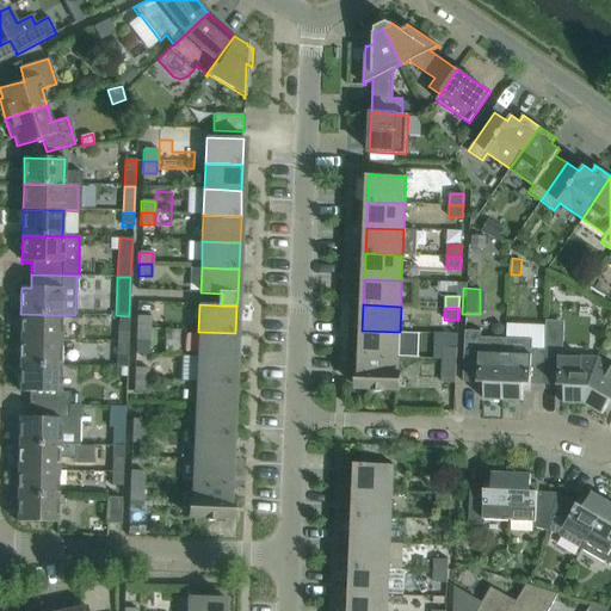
[(61,341),(61,315),(20,314),(20,340),(61,341)]
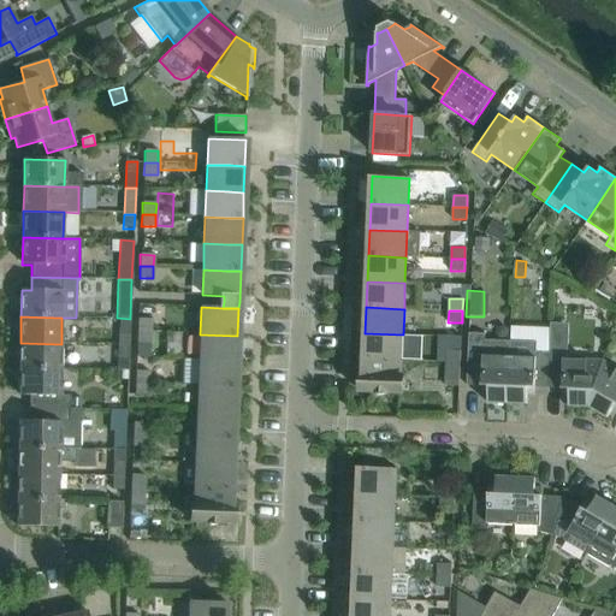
[(152,320),(137,319),(136,343),(150,343),(152,320)]
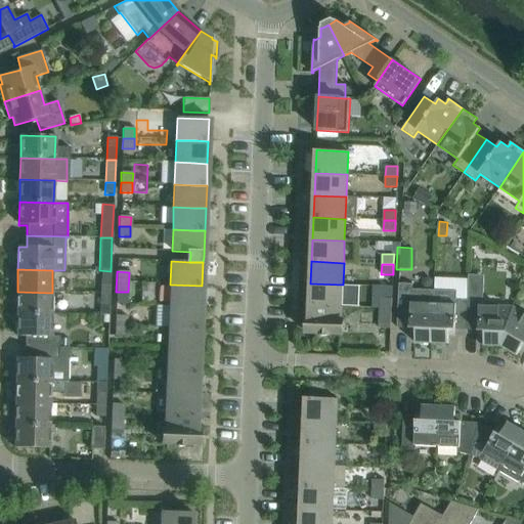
[(111,281),(101,281),(100,294),(110,294),(111,281)]
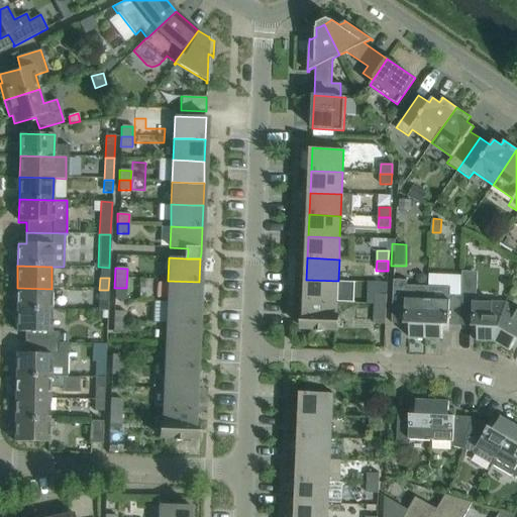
[(337,303),(338,281),(306,280),(306,302),(337,303)]
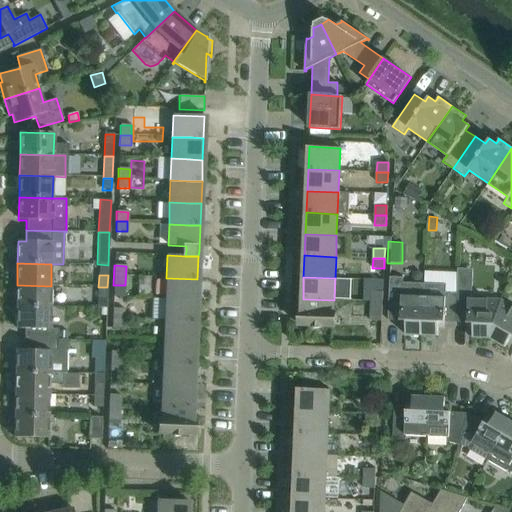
[(422,335),(424,284),(403,283),(403,277),(389,277),(388,320),(400,320),(400,326),(406,326),(405,334),(422,335)]
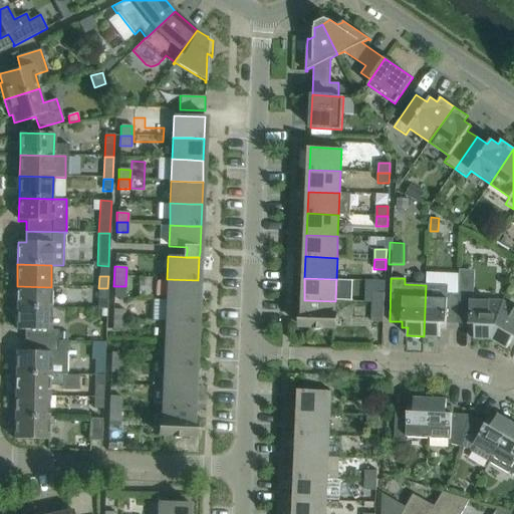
[(198,280),(167,279),(167,283),(158,283),(157,295),(167,296),(166,300),(198,301),(198,280)]
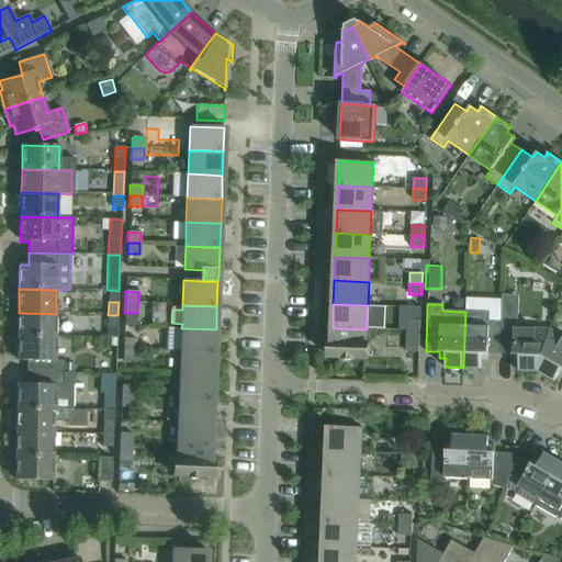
[(487,353),(501,355),(502,322),(489,321),(490,313),(465,312),(463,368),(481,369),(481,360),(487,360),(487,353)]
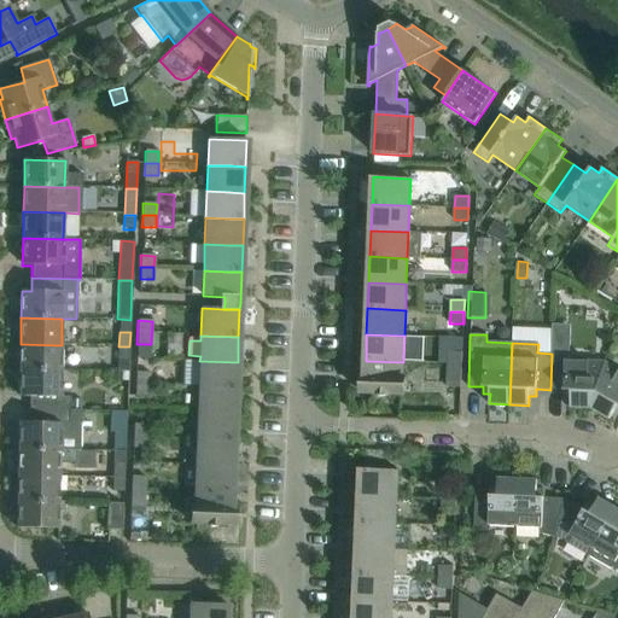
[(60,371),(62,345),(21,344),(19,369),(60,371)]
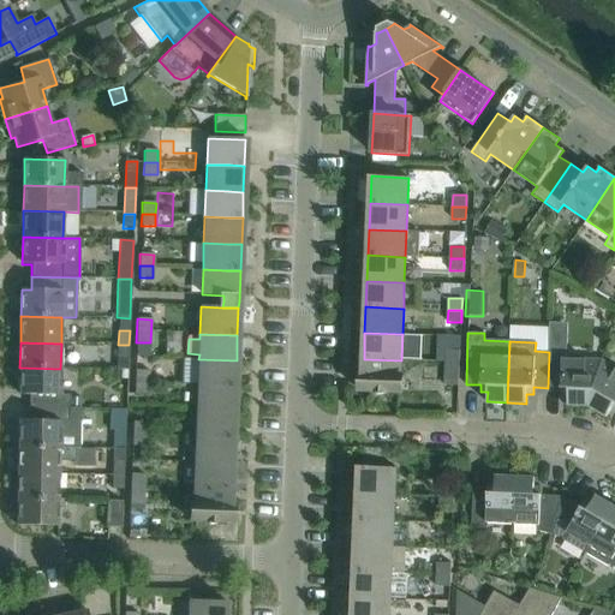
[(150,342),(136,342),(136,357),(149,357),(150,342)]
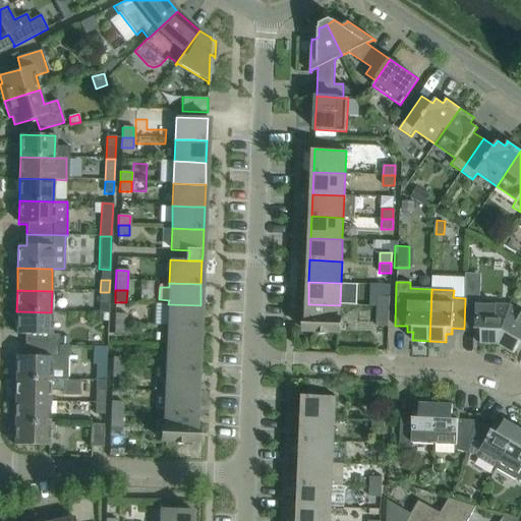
[(109,292),(100,292),(100,303),(109,304),(109,292)]
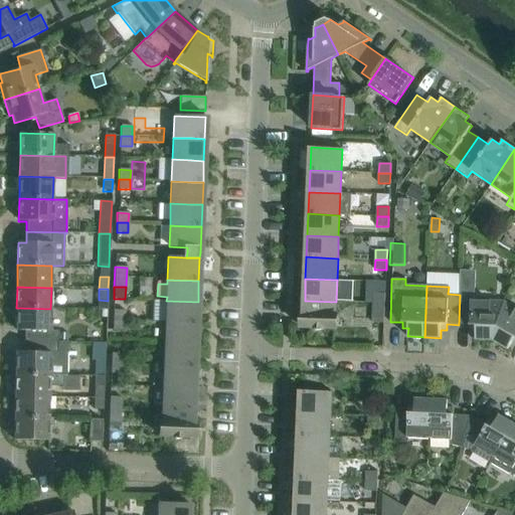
[(373,303),(385,303),(385,294),(374,293),(373,303)]
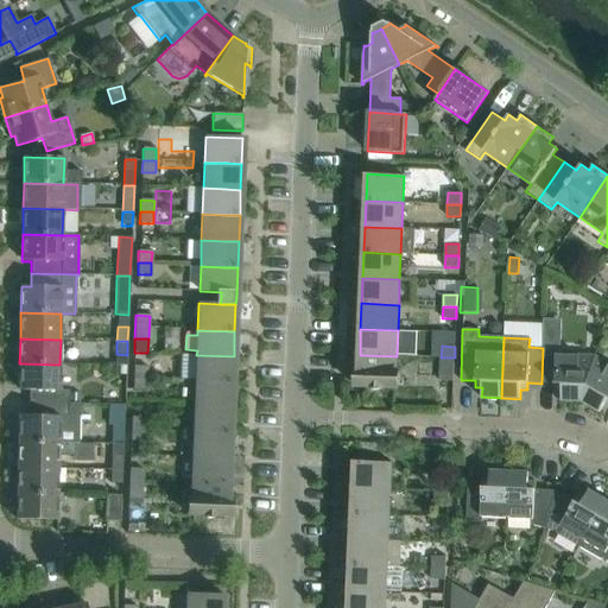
[(582,401),(595,355),(557,354),(557,348),(543,348),(542,384),(555,384),(555,391),(562,391),(561,400),(582,401)]
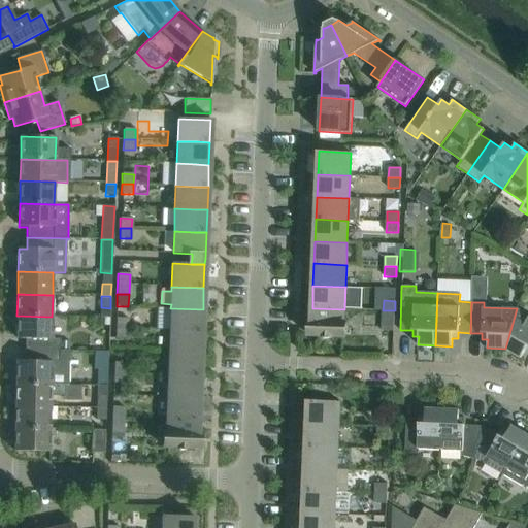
[(203,309),(170,308),(169,331),(202,332),(203,309)]
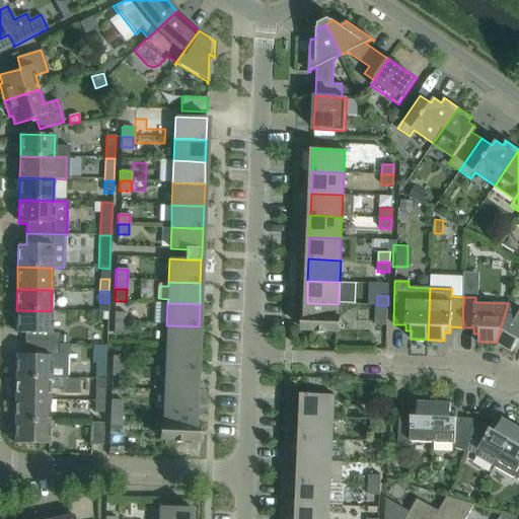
[(340,316),(338,316),(339,304),(307,303),(306,314),(304,314),(303,329),(340,331),(340,316)]
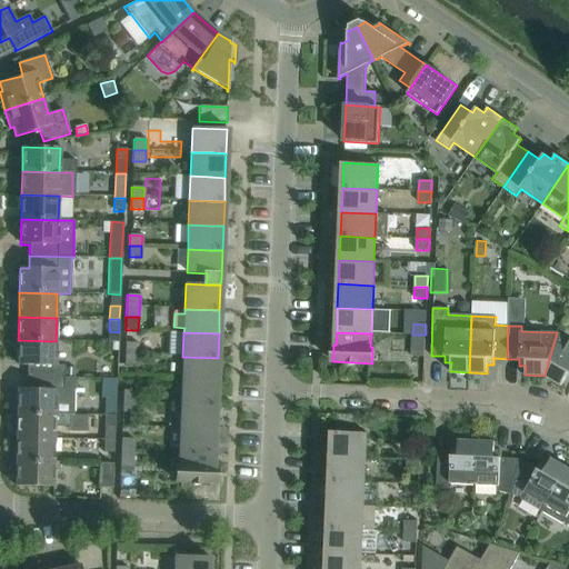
[(568,339),(557,332),(545,376),(561,386),(566,378),(568,379),(568,339)]
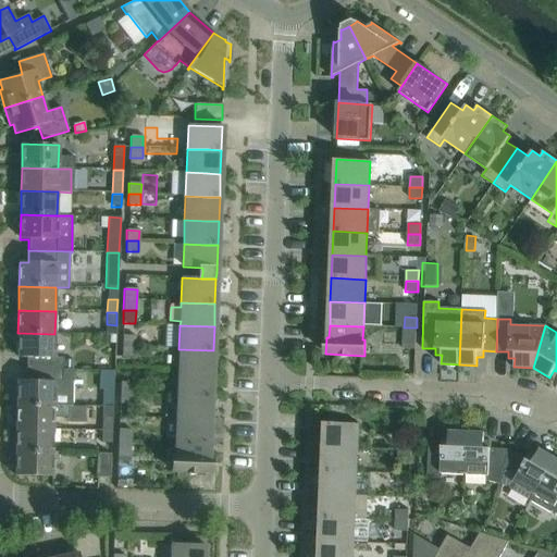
[(417,327),(404,327),(404,338),(416,338),(417,327)]
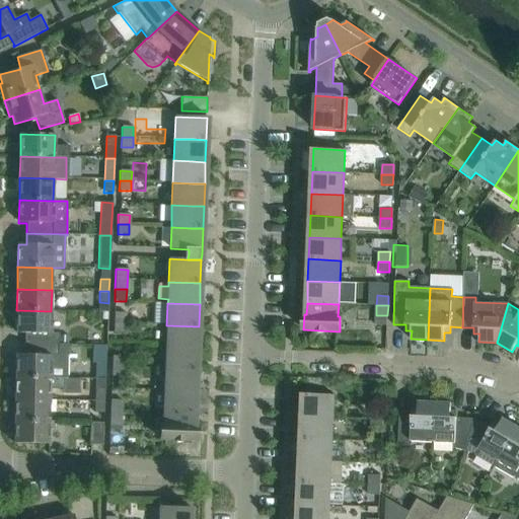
[(51,334),(51,311),(16,310),(16,334),(24,334),(24,345),(59,345),(59,334),(51,334)]
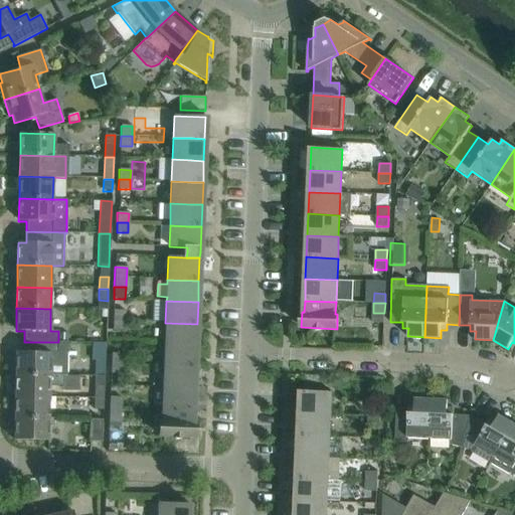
[(113,310),(113,320),(124,321),(125,311),(113,310)]
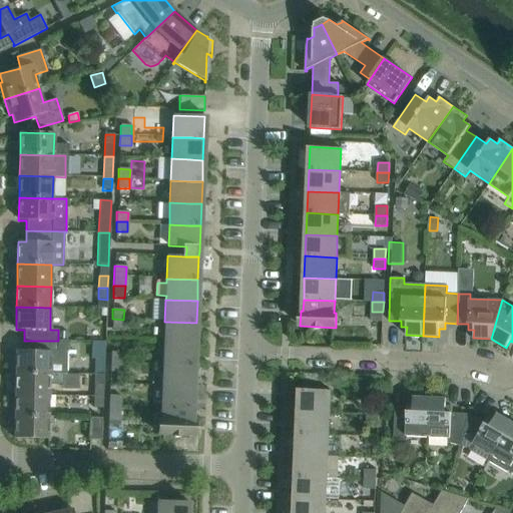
[(383,312),(372,312),(371,321),(383,322),(383,312)]
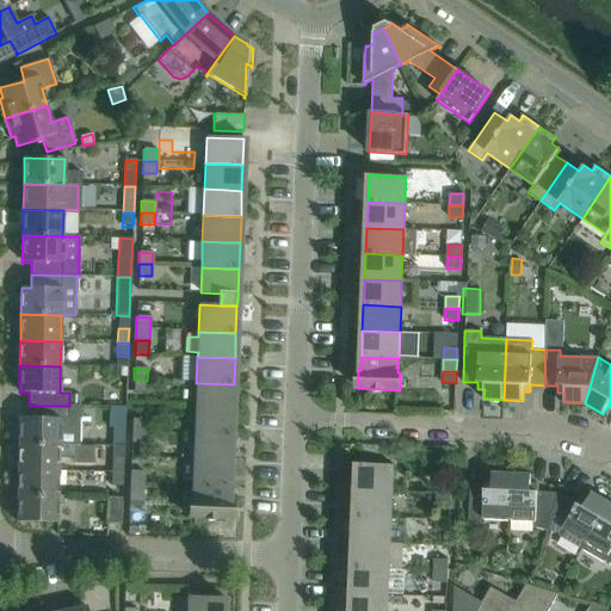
[(147,393),(147,381),(134,380),(134,392),(147,393)]
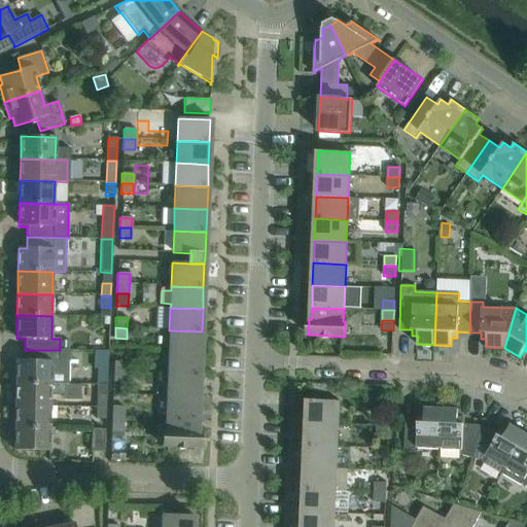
[(202,331),(169,330),(169,352),(201,354),(202,331)]
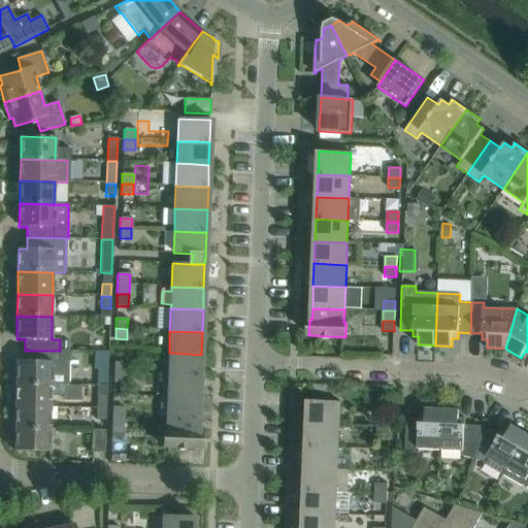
[(69,352),(60,351),(25,351),(25,361),(17,361),(15,385),(51,385),(65,386),(68,386),(69,352)]
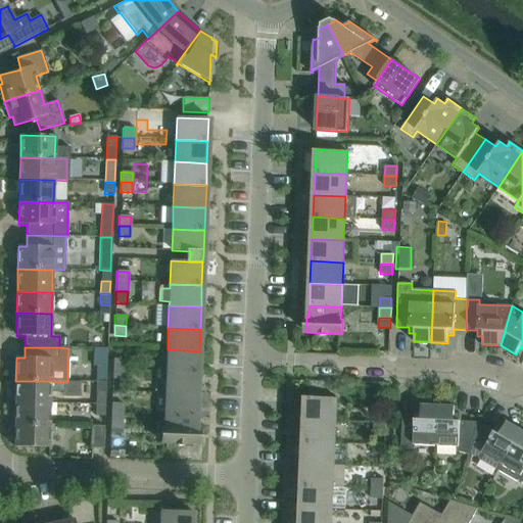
[(199,351),(168,349),(167,372),(198,373),(199,351)]
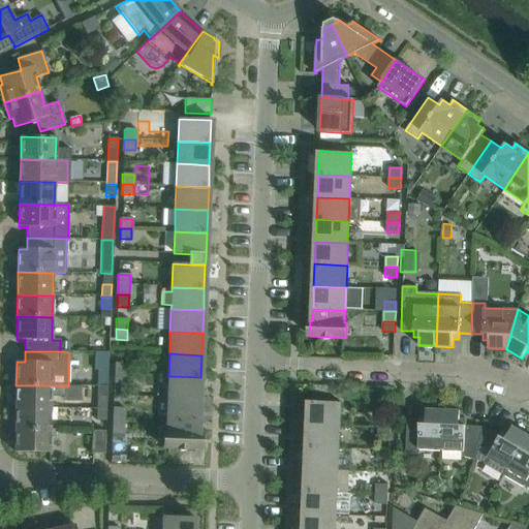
[(115,364),(114,373),(126,374),(126,364),(115,364)]
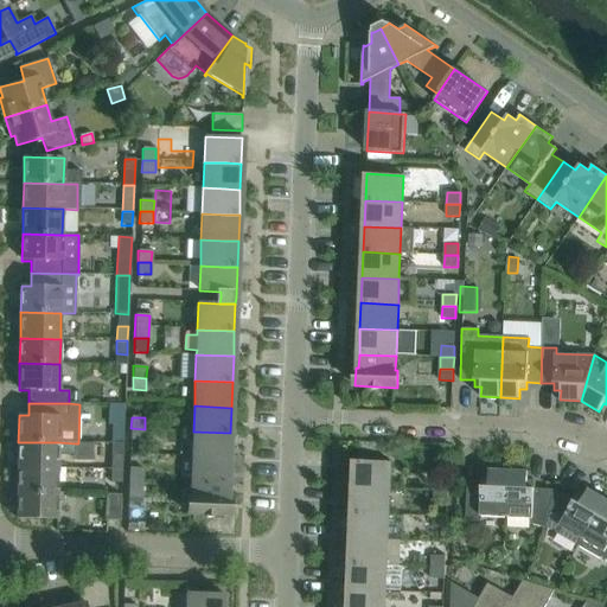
[(144,441),(145,429),(131,428),(131,440),(144,441)]
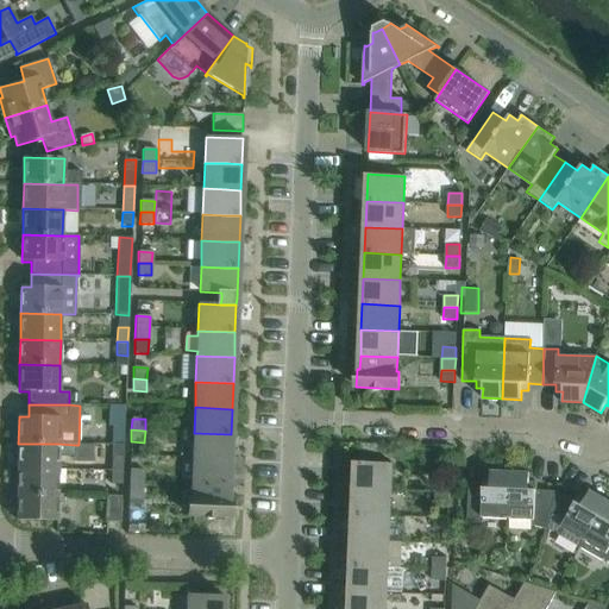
[(231,434),(194,433),(193,458),(230,460),(231,434)]
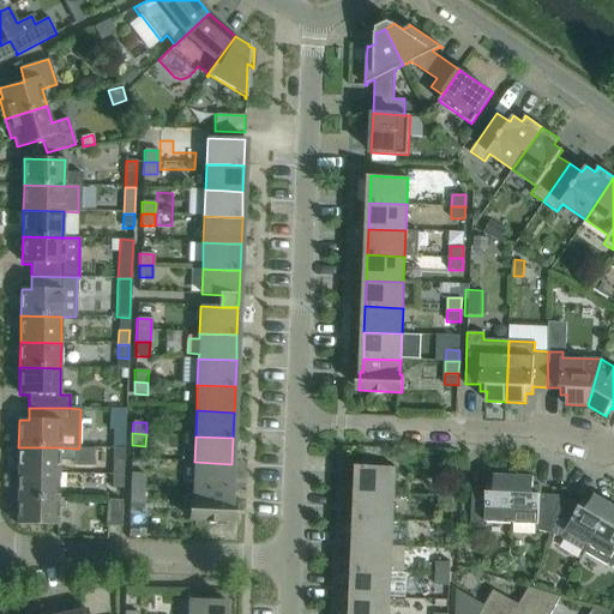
[(76,449),(59,447),(18,447),(18,473),(58,474),(59,461),(76,461),(76,449)]
